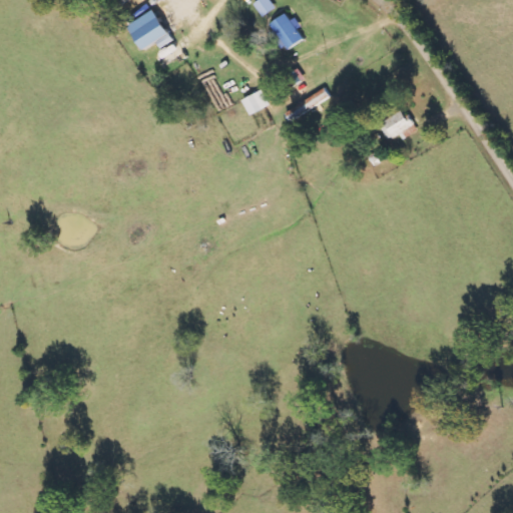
[(260,0),(253,5),(264,18),(277,9),(270,0),(260,0)]
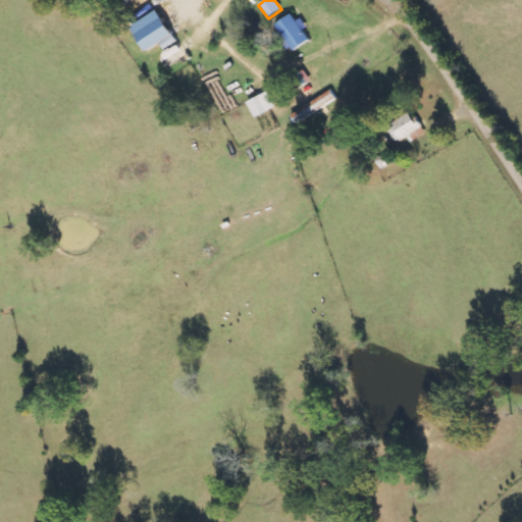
[(160,45),(163,50),(176,43),(157,11),(128,29),(145,54),(160,45)]
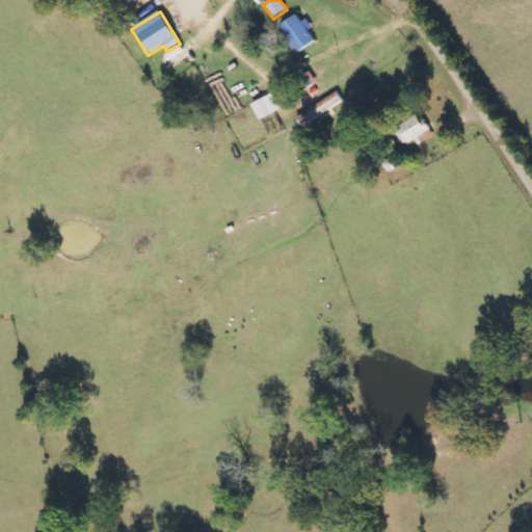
[(315,44),(304,23),(300,25),(296,17),(281,24),(295,53),(315,44)]
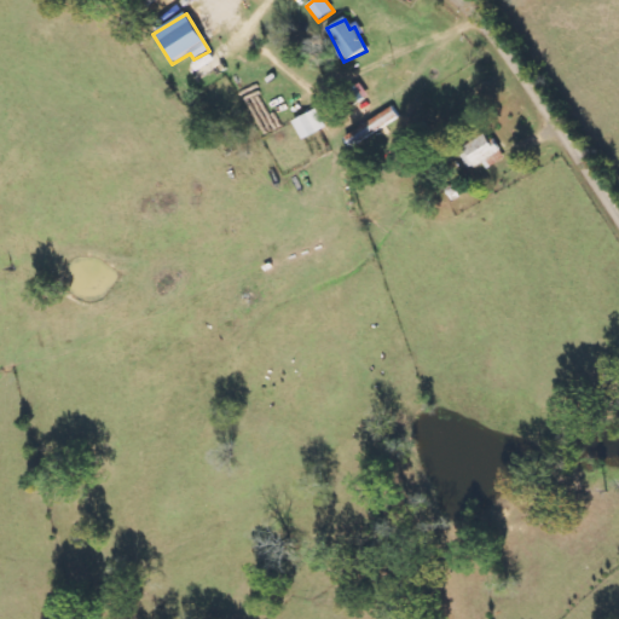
[(302,140),(327,127),(317,109),(293,122),(302,140)]
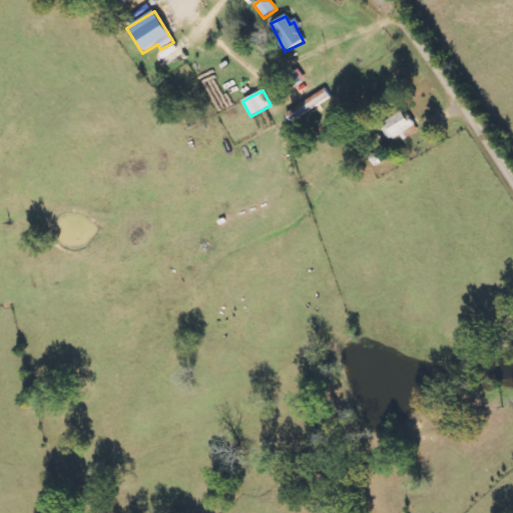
[(391,143),(415,132),(405,111),(381,122),(391,143)]
